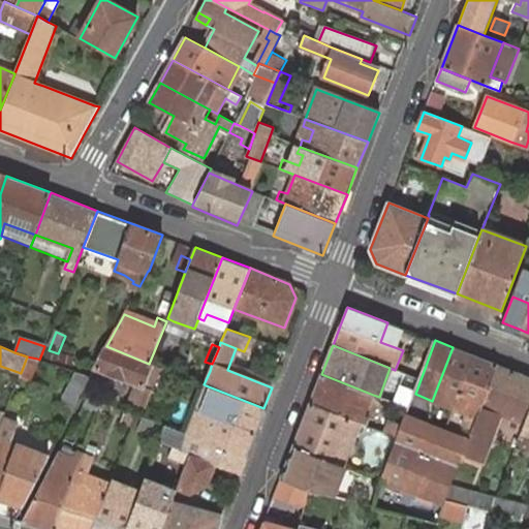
[(154,394),(155,392),(163,369),(151,364),(149,364),(106,346),(95,369),(141,385),(133,405),(148,410),(154,394)]
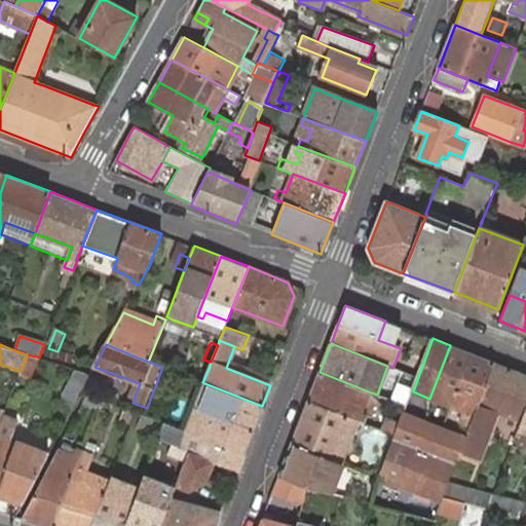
[(495,363),(450,345),(429,399),(464,412),(460,424),(470,428),(495,363)]
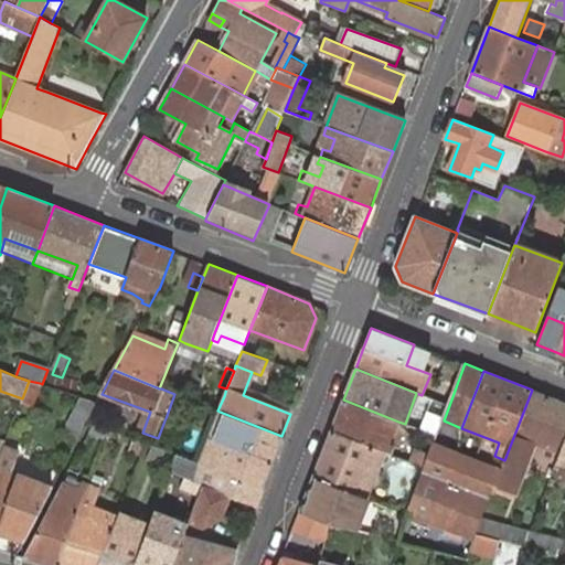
[(196,379),(189,400),(217,411),(224,396),(200,387),(203,382),(196,379)]
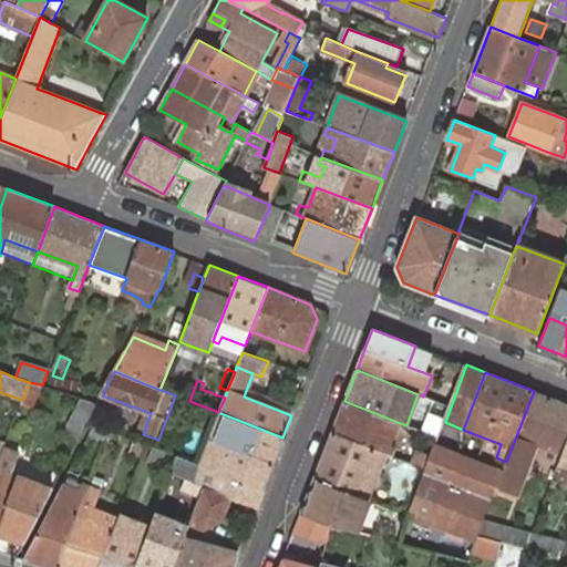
[(40,384),(29,382),(22,400),(20,403),(32,408),(40,384)]
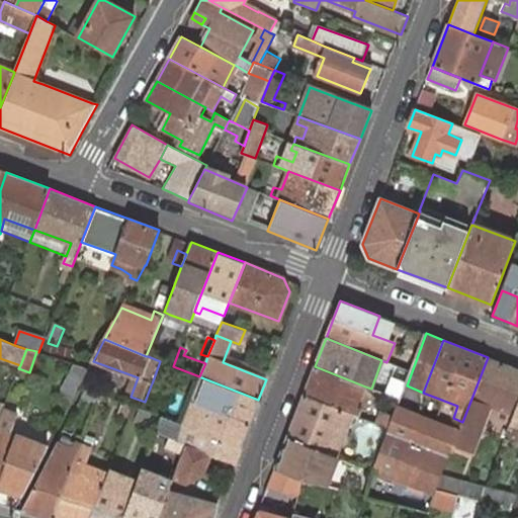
[(514,416),(517,406),(517,368),(488,357),(462,422),(458,432),(452,448),(470,455),(493,397),(504,401),(501,410),(514,416)]
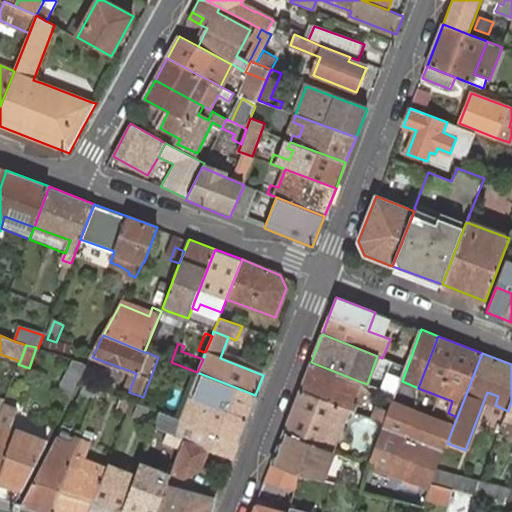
[(88,364),(75,360),(63,385),(74,391),(88,364)]
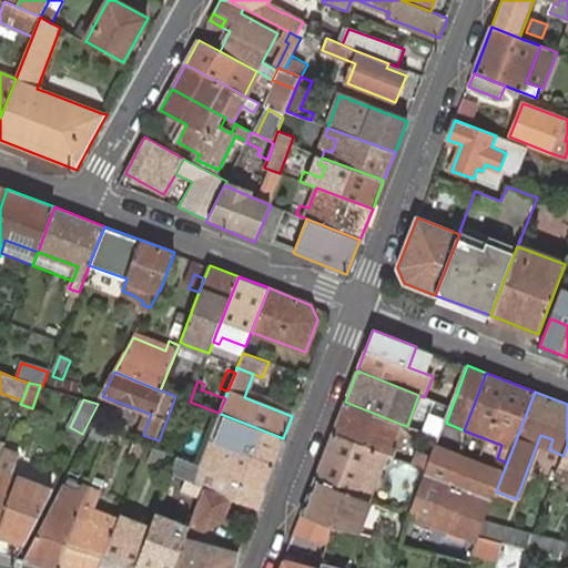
[(401,424),(345,402),(334,433),(388,455),(394,456),(397,450),(392,448),(401,424)]
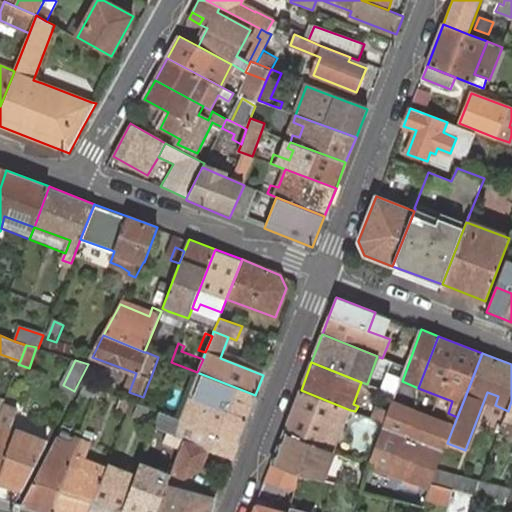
[(189,397),(246,418),(255,395),(199,373),(189,397)]
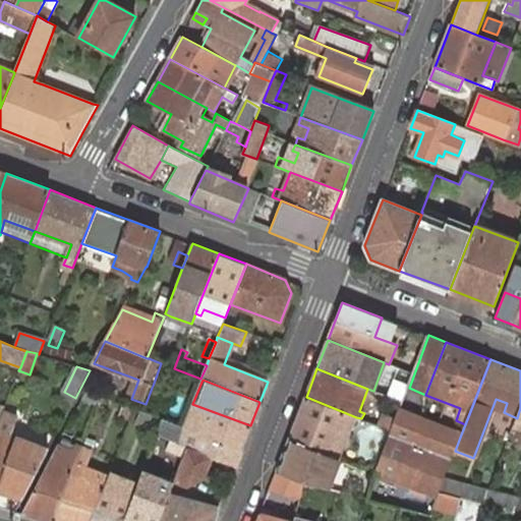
[(102,396),(87,391),(81,400),(98,405),(102,396)]
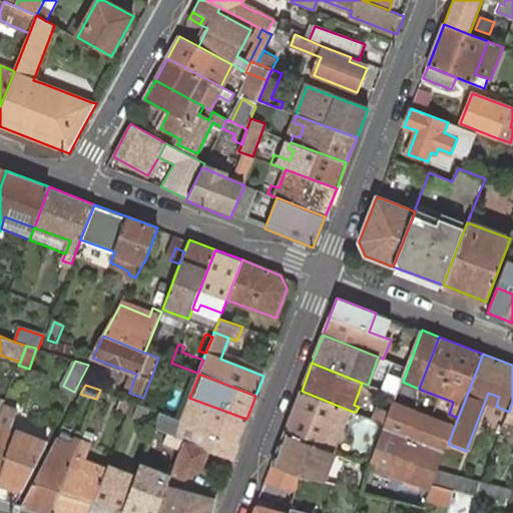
[(351,411),(302,391),(285,434),(334,454),(351,411)]
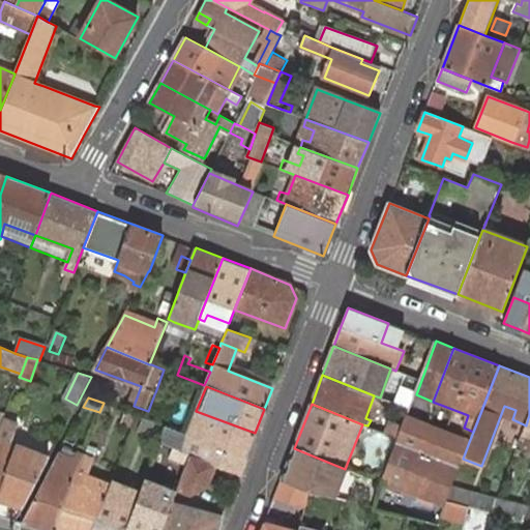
[(216,465),(239,474),(245,458),(255,433),(196,411),(187,436),(186,435),(180,450),(192,455),(216,465)]
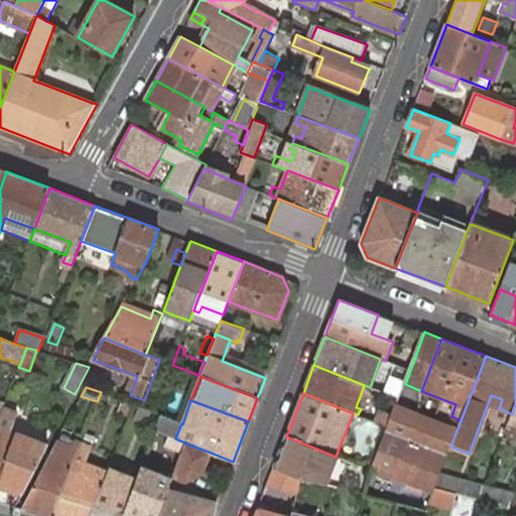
[(132,406),(122,402),(118,412),(128,416),(132,406)]
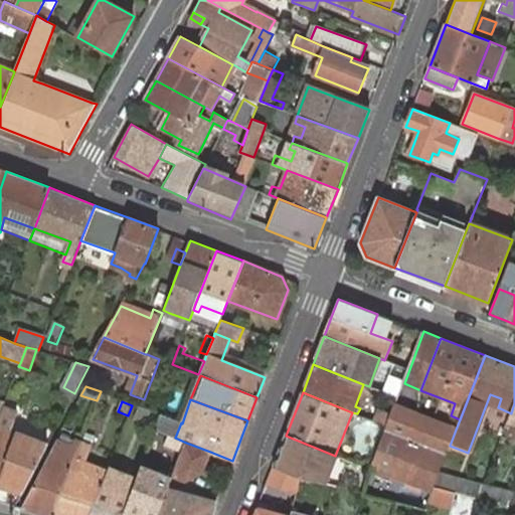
[(0,483),(24,490),(47,446),(8,433),(12,423),(16,410),(4,405),(0,414),(0,483)]
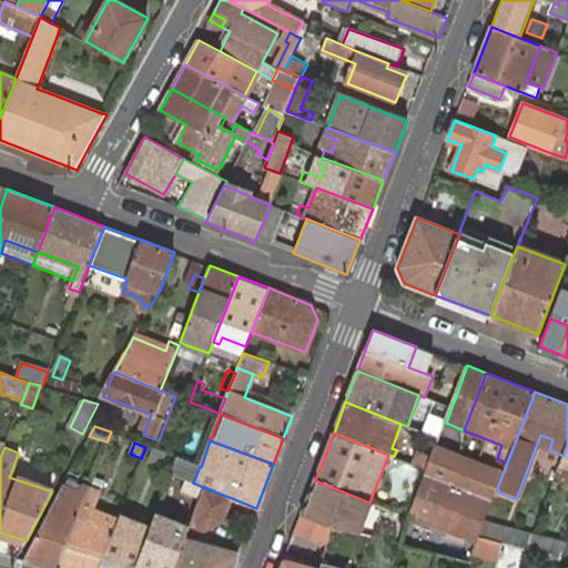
[(428,469),(409,518),(478,538),(485,521),(496,492),(503,474),(436,447),(433,456),(428,469)]
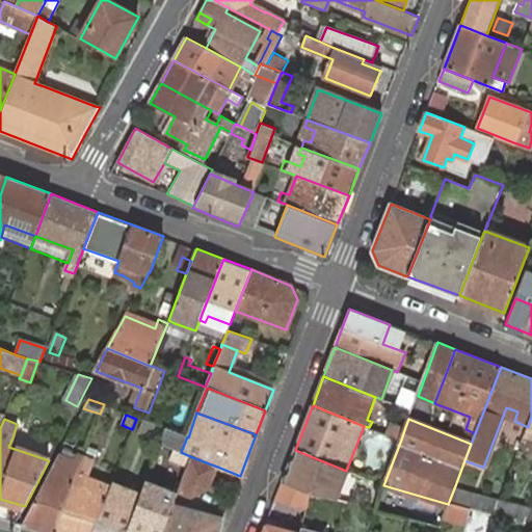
[(389,435),(401,440),(405,427),(394,423),(389,435)]
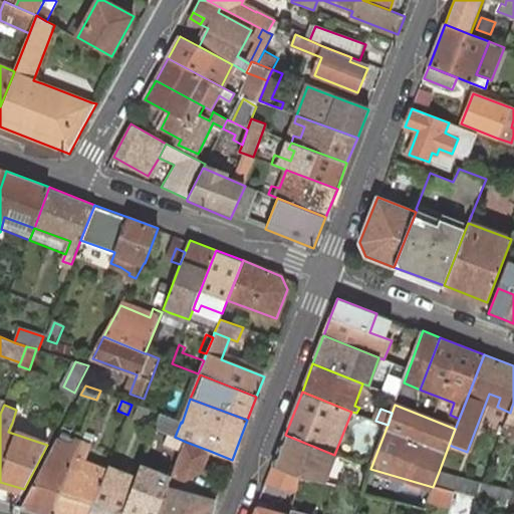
[(161,415),(155,430),(175,437),(181,422),(161,415)]
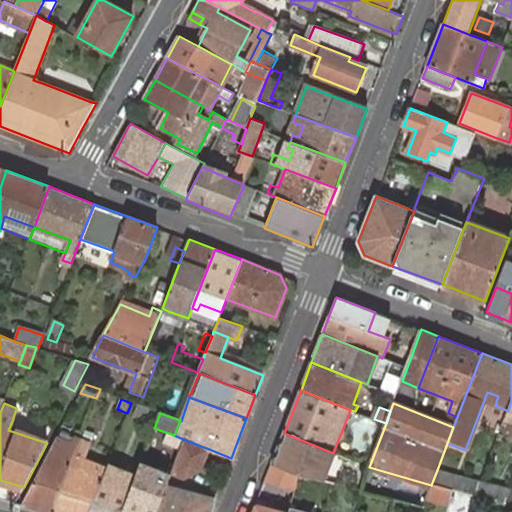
[(333,453),(284,433),(273,463),(299,473),(322,480),(333,453)]
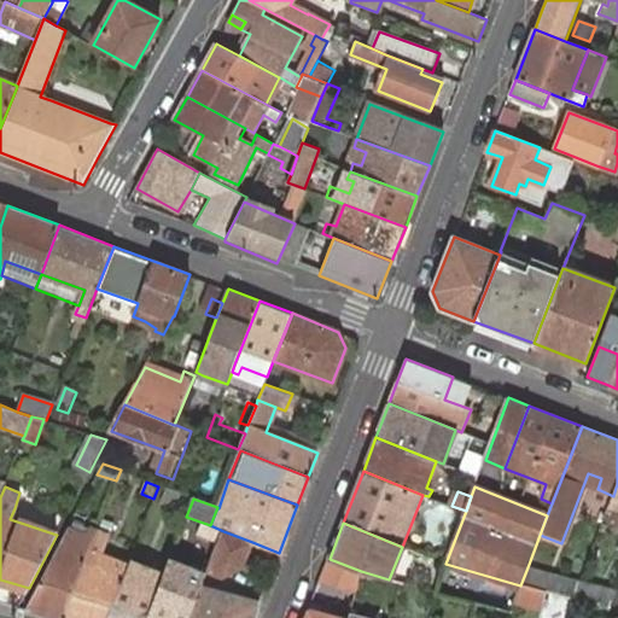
[(69,528),(27,610),(58,617),(62,617),(97,530),(89,526),(87,534),(69,528)]
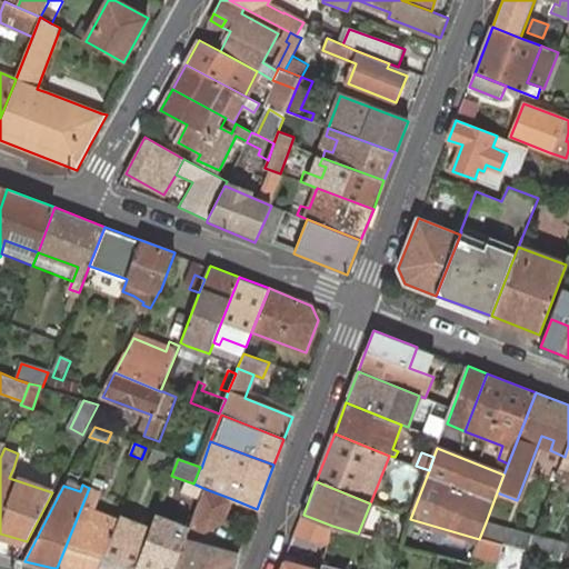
[(89,488),(57,568),(99,568),(118,520),(91,510),(99,492),(89,488)]
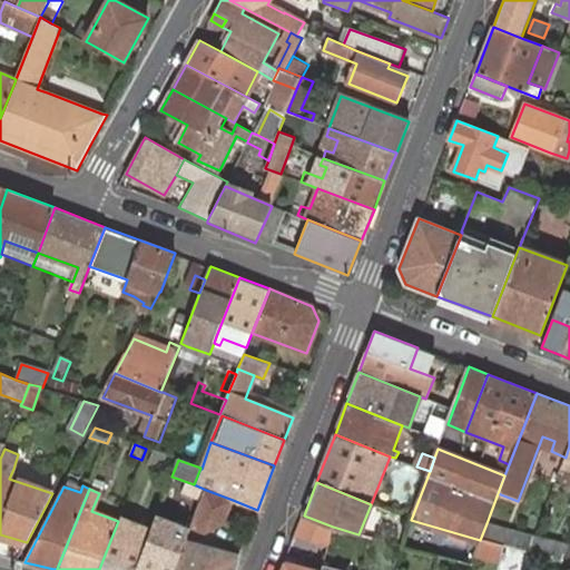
[(223,522),(233,500),(206,490),(192,527),(205,532),(223,522)]
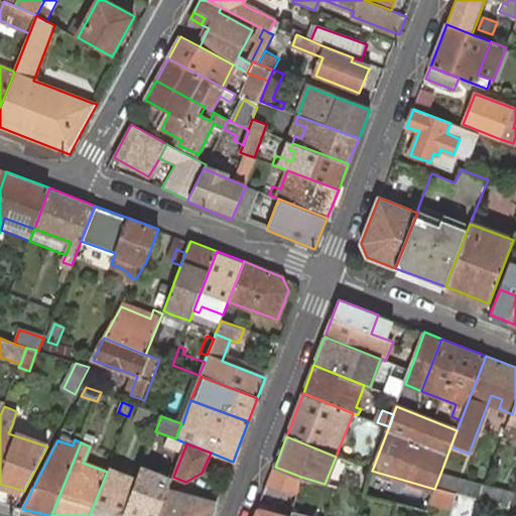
[(301,477),(275,467),(268,484),(297,496),(301,477)]
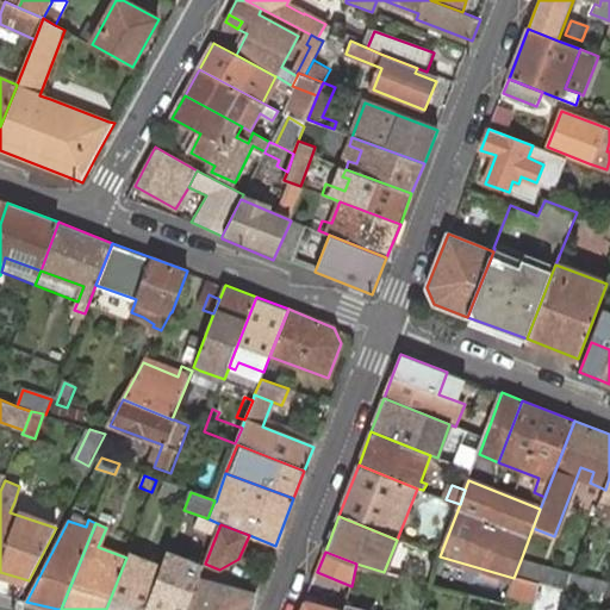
[(126,558),(106,609),(144,609),(160,572),(126,558)]
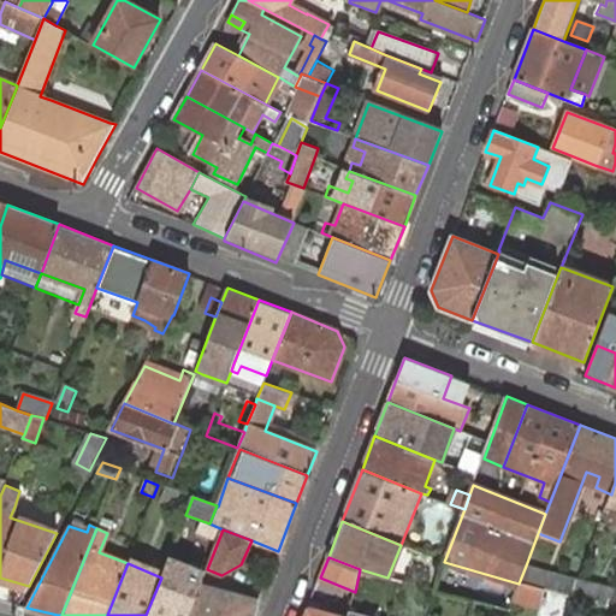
[(578,579),(526,566),(519,584),(548,591),(572,596),(578,579)]
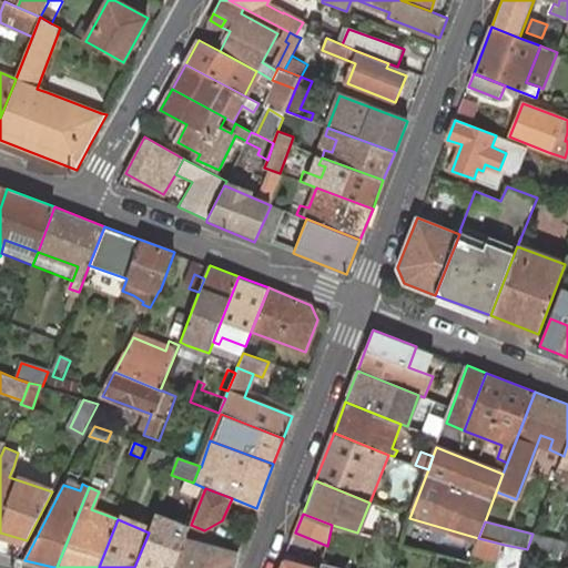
[(149,533),(134,567),(173,567),(184,540),(189,531),(182,529),(178,539),(151,528),(149,533)]
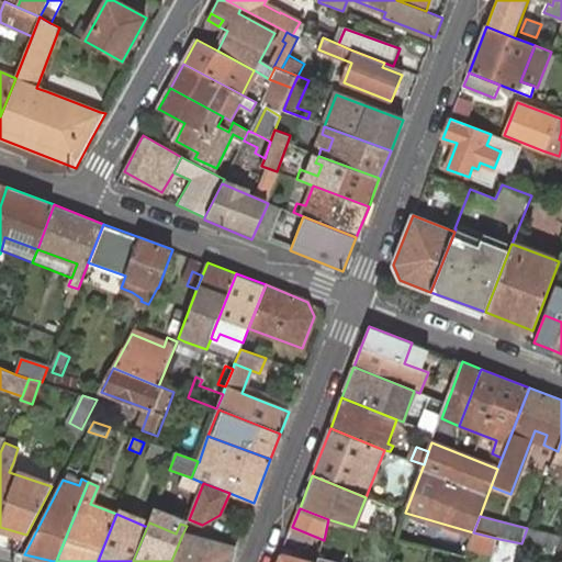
[(527,528),(521,543),(554,551),(560,537),(527,528)]
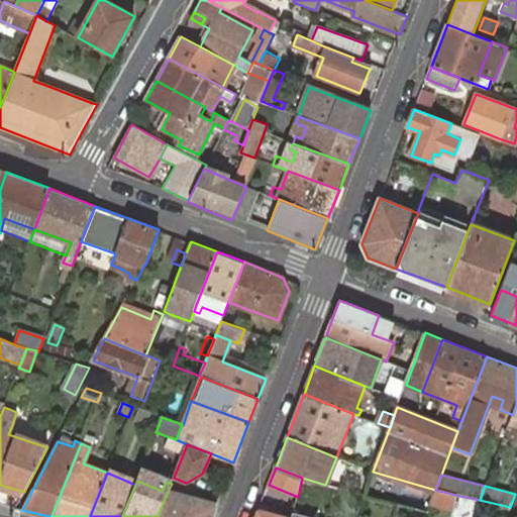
[(459,496),(435,490),(431,506),(455,513),(459,496)]
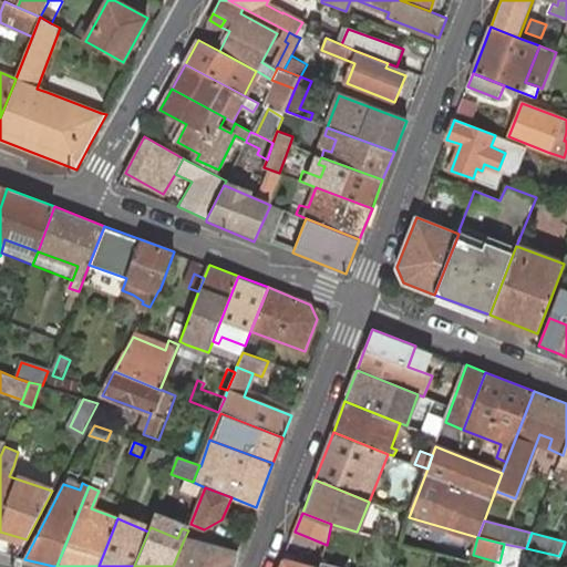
[(184,539),(173,566),(232,566),(237,554),(184,539)]
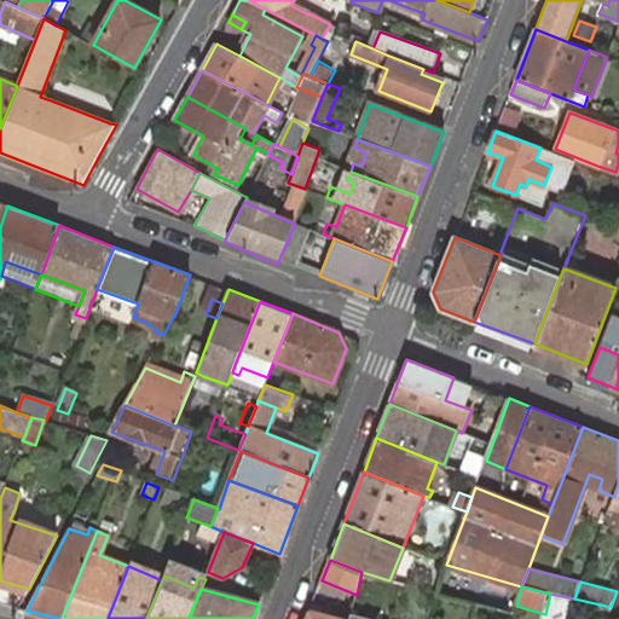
[(618,618),(618,609),(611,607),(574,599),(572,609),(613,618),(618,618)]
